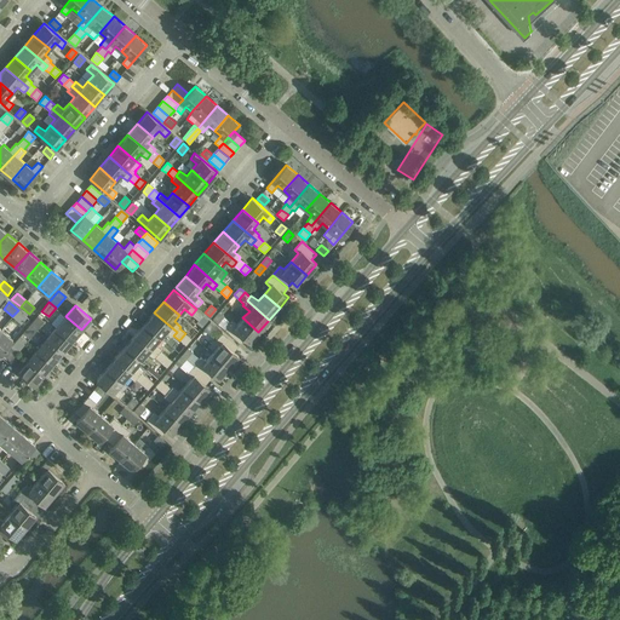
[(18,310),(12,316),(21,323),(27,317),(18,310)]
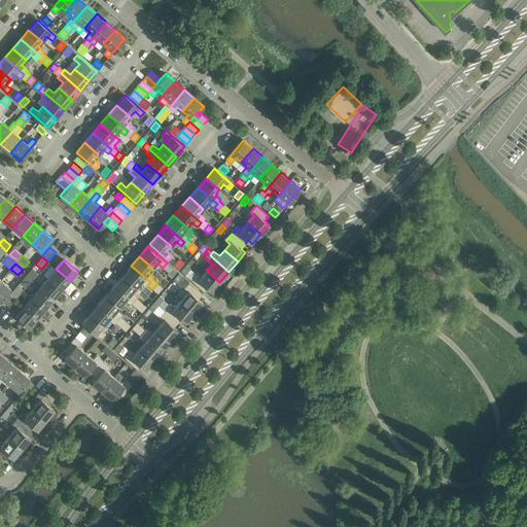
[(181,271),(185,275),(190,269),(186,265),(181,271)]
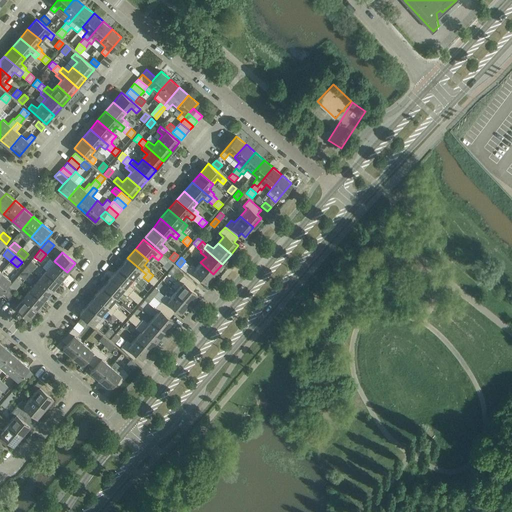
[(146,274),(127,258),(119,267),(132,278),(137,273),(142,278),(143,277),(146,274)]
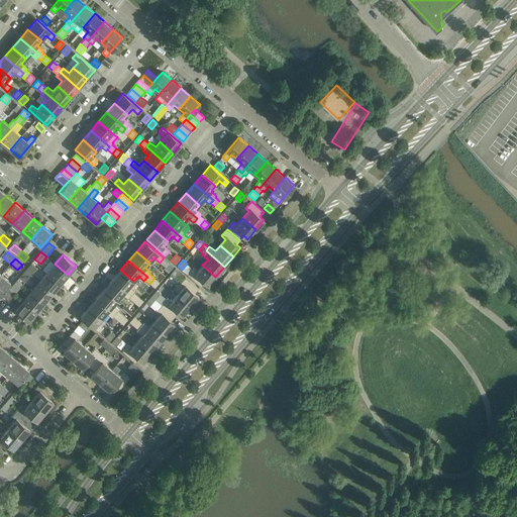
[(173,267),(169,263),(164,269),(168,273),(173,267)]
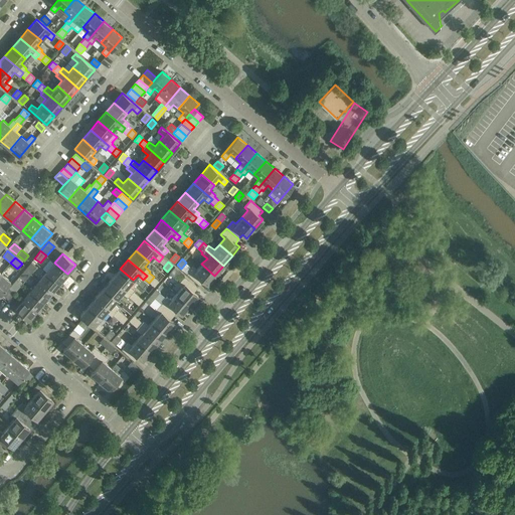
[(31,263),(25,270),(30,275),(36,267),(31,263)]
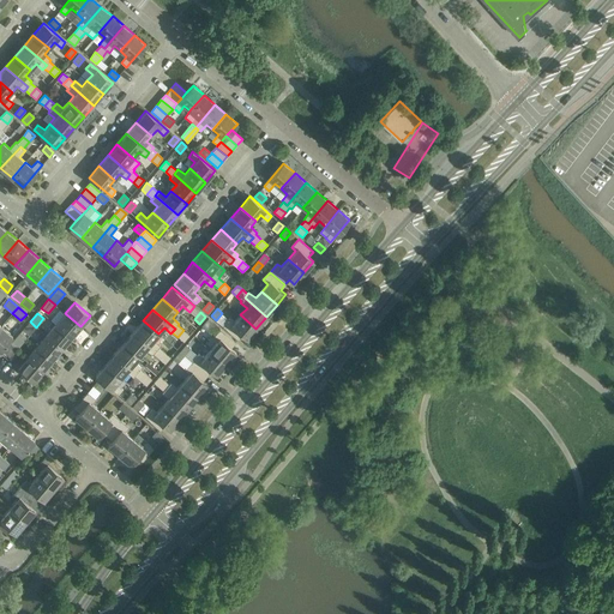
[(80,326),(65,313),(55,324),(71,338),(80,326)]
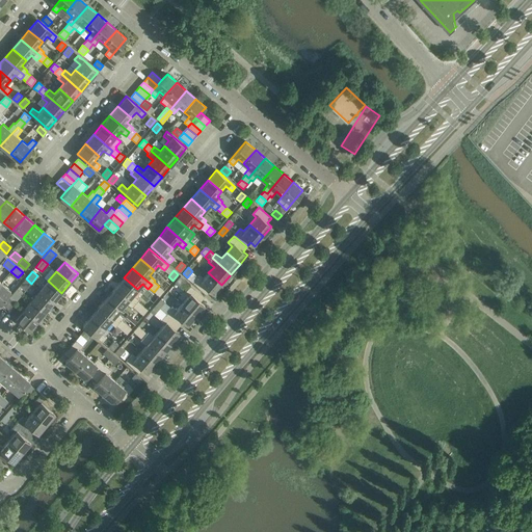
[(221,285),(208,272),(203,278),(198,275),(192,283),(206,294),(210,290),(214,293),(221,285)]
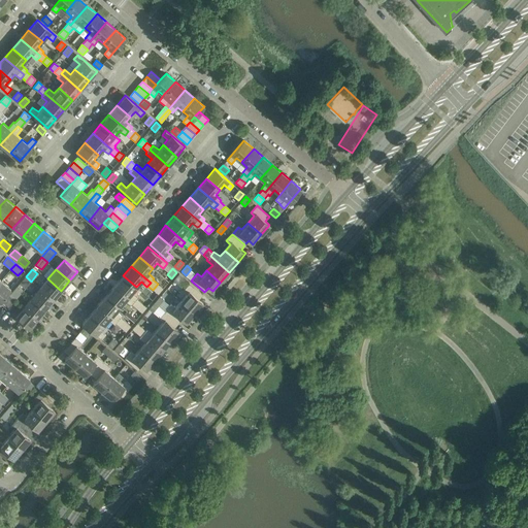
[(179,274),(173,281),(177,284),(184,277),(179,274)]
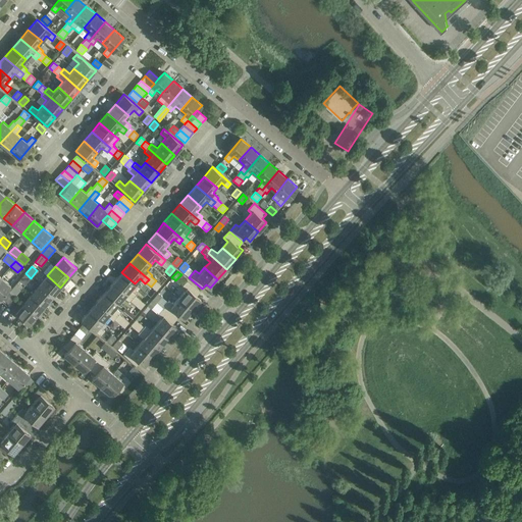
[(121,272),(113,281),(133,298),(131,301),(136,305),(140,300),(135,295),(137,294),(131,289),(135,283),(121,272)]
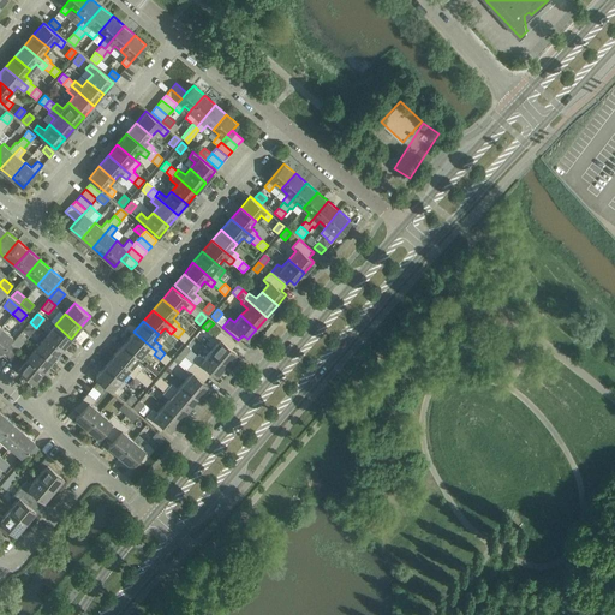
[(29,336),(36,328),(30,322),(23,330),(29,336)]
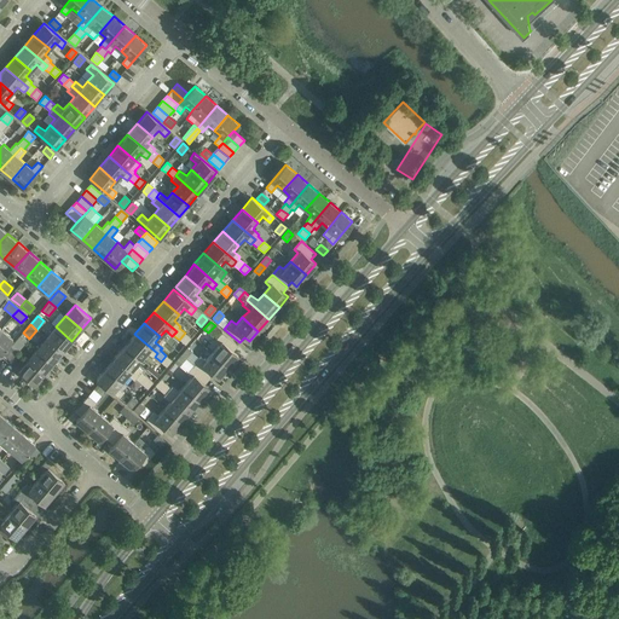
[(56,327),(46,337),(62,352),(71,341),(56,327)]
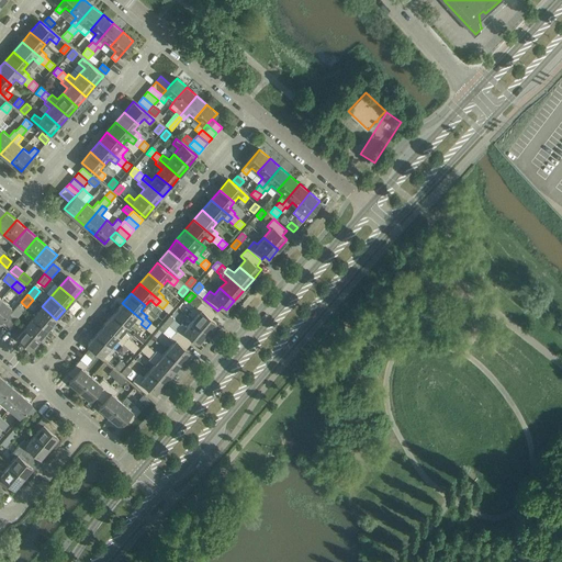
[(0,321),(11,307),(1,299),(0,299),(0,321)]
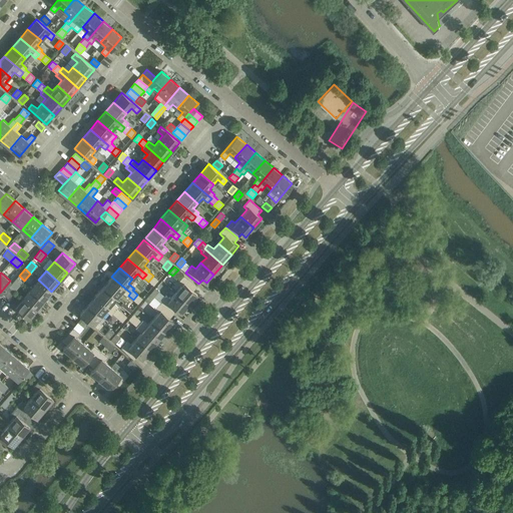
[(196,286),(183,275),(177,282),(181,285),(175,292),(189,304),(197,294),(192,291),(196,286)]
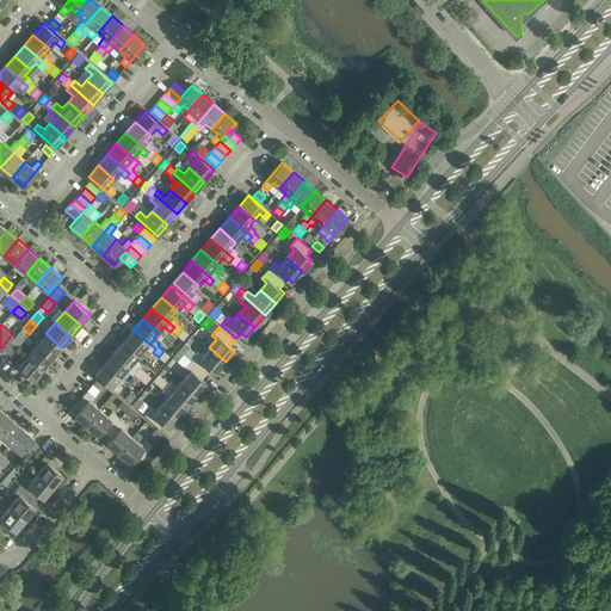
[(177,335),(183,340),(189,334),(183,328),(177,335)]
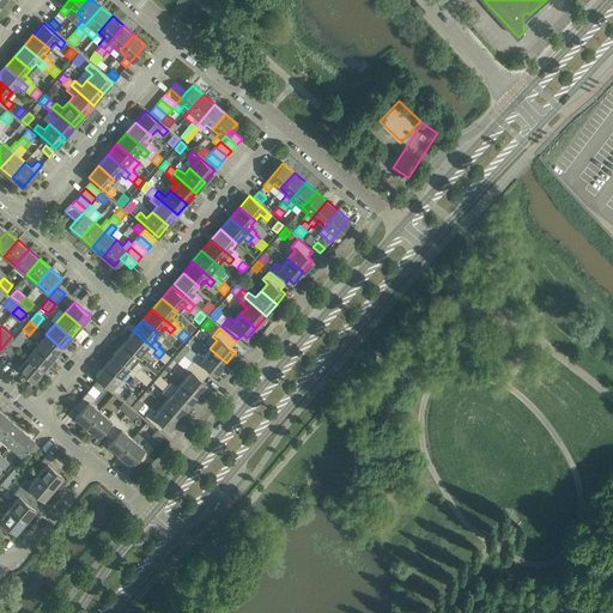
[(156,350),(133,331),(123,341),(140,356),(145,350),(151,354),(153,353),(156,350)]
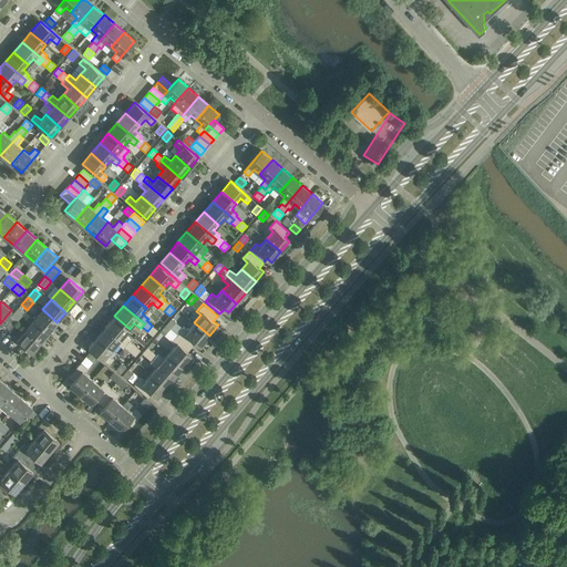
[(17,309),(10,317),(17,322),(23,315),(17,309)]
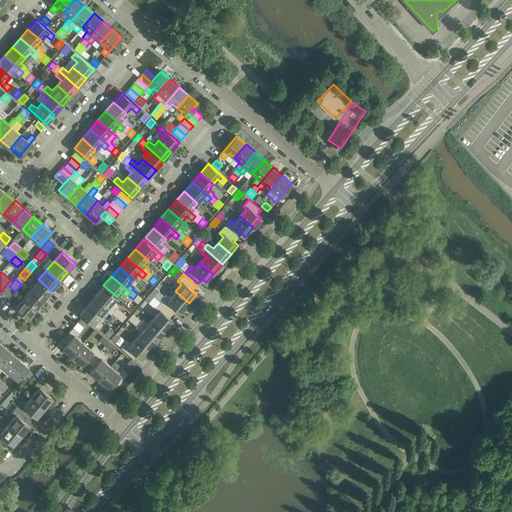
[(38,279),(31,289),(44,300),(51,291),(38,279)]
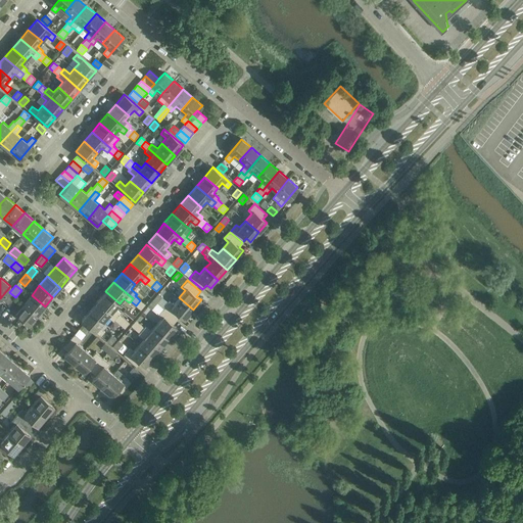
[(105,291),(97,300),(116,317),(114,320),(120,324),(125,319),(120,315),(121,313),(114,308),(120,303),(105,291)]
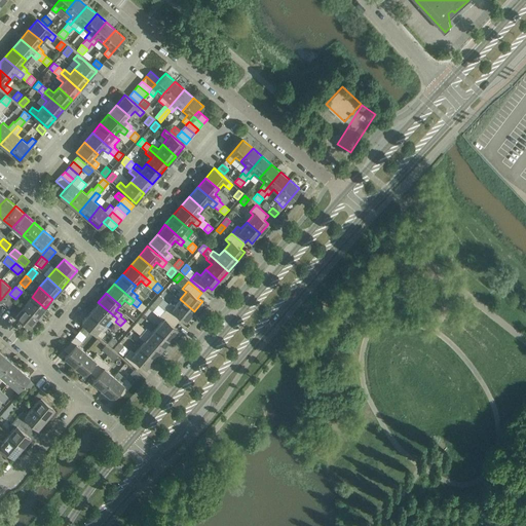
[(9,294),(3,301),(9,306),(15,299),(9,294)]
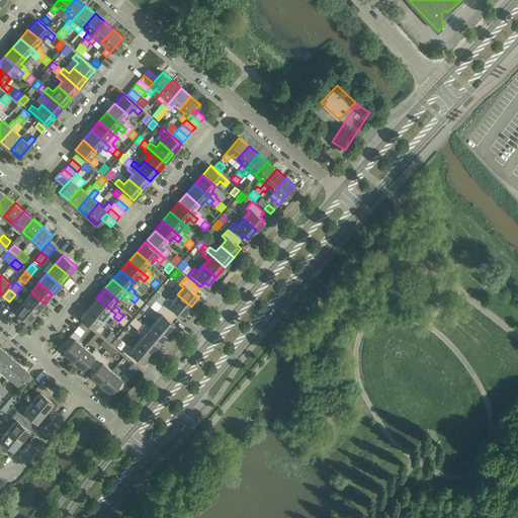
[(157,290),(152,296),(156,300),(161,294),(157,290)]
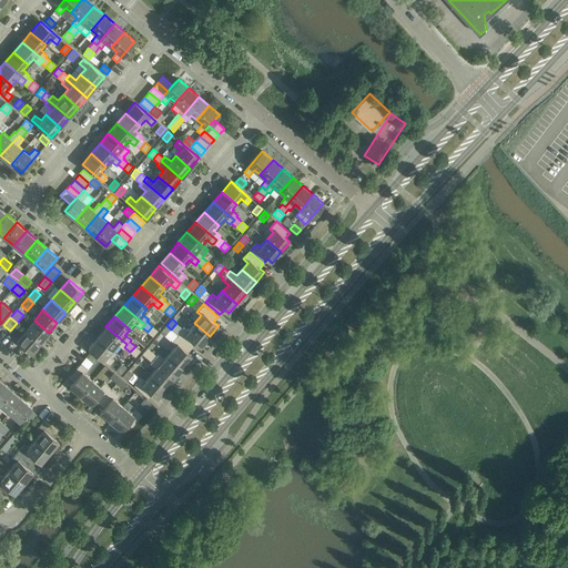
[(49,333),(34,321),(26,331),(40,343),(49,333)]
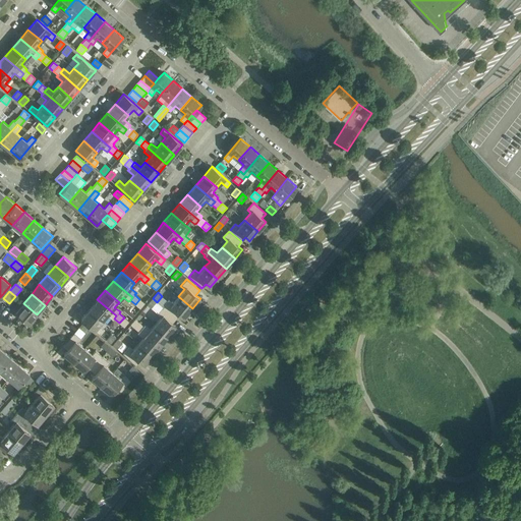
[(184,317),(192,308),(178,296),(172,303),(168,300),(162,307),(176,319),(179,314),(184,317)]
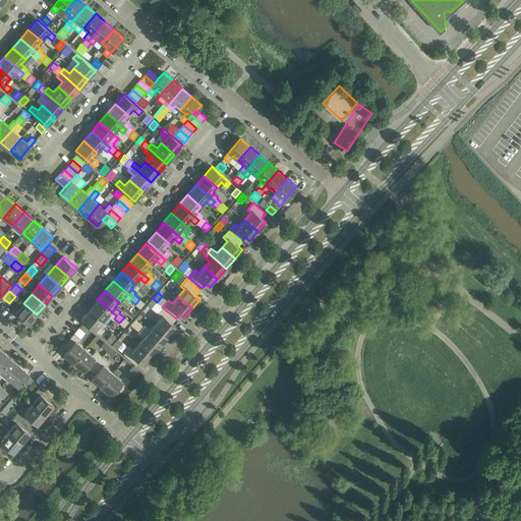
[(152,308),(157,302),(153,298),(148,304),(152,308)]
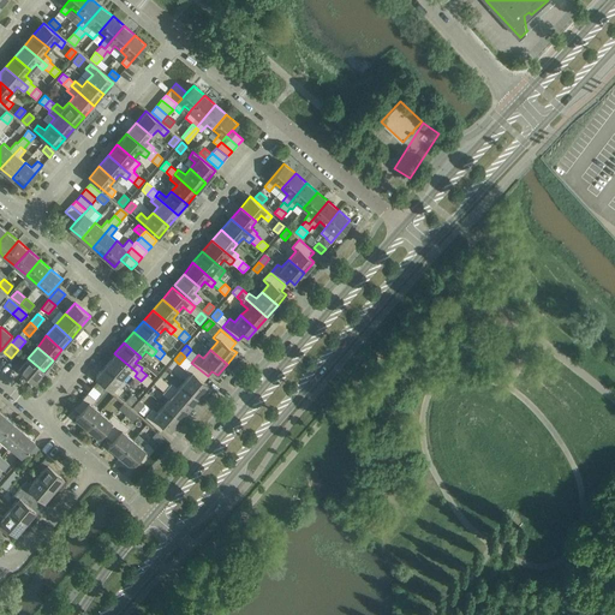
[(137,372),(114,353),(106,364),(121,378),(126,372),(133,377),(135,376),(137,372)]
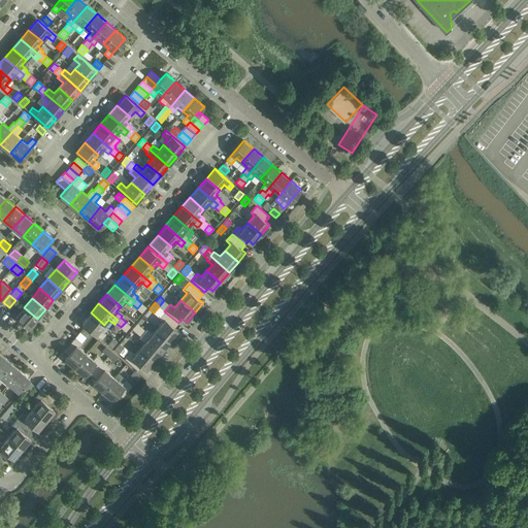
[(141,312),(146,307),(141,303),(137,308),(141,312)]
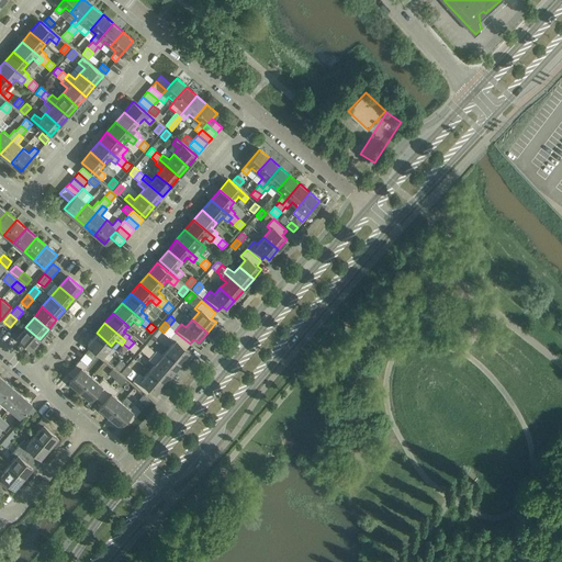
[(40,339),(25,327),(17,337),(33,351),(38,345),(36,344),(40,339)]
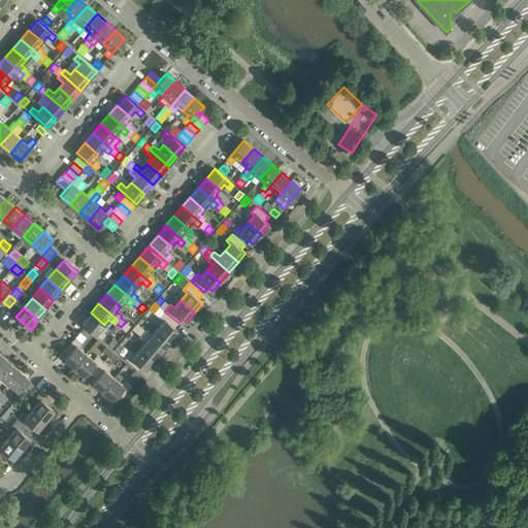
[(134,322),(136,320),(128,311),(125,315),(134,322)]
